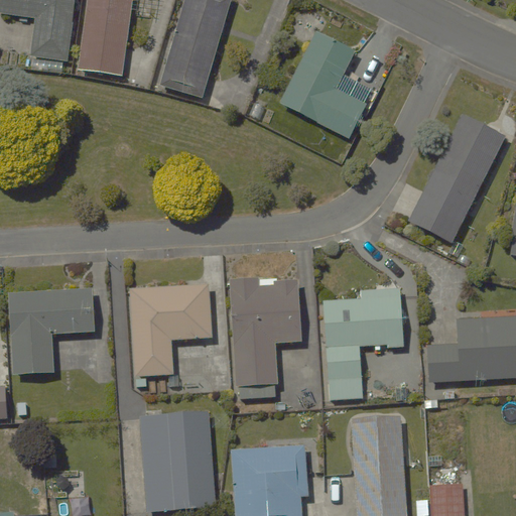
[(65,60),(72,0),(0,0),(0,11),(33,16),(28,55),(65,60)]
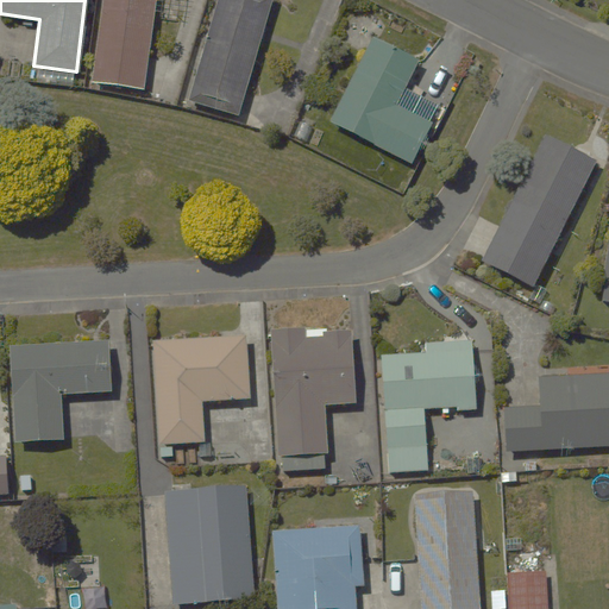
[(155,0),(101,0),(89,79),(142,87),(155,0)]
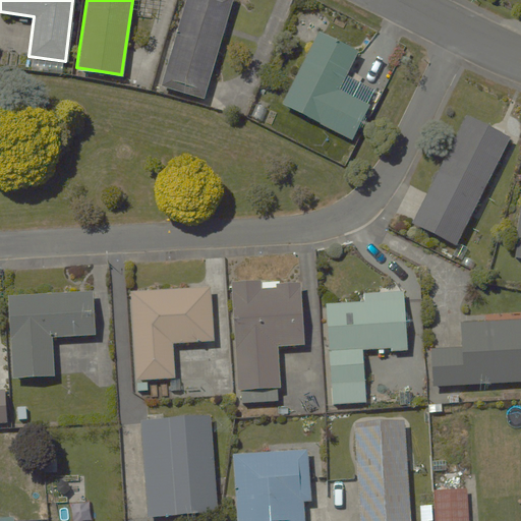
[(237,0),(187,0),(158,83),(201,99),(237,0)]
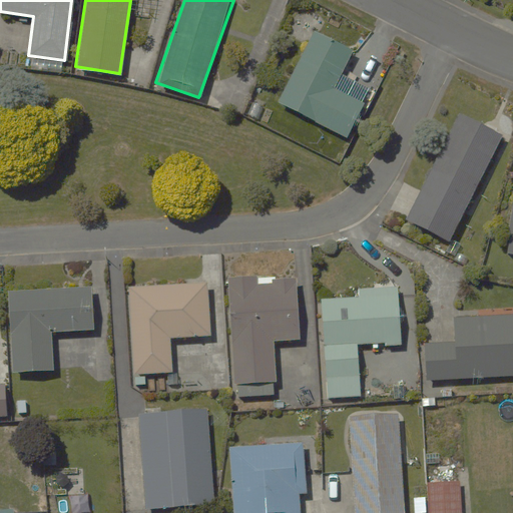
[(317,27),(279,100),(347,136),(372,89),(340,73),(354,47),(317,27)]
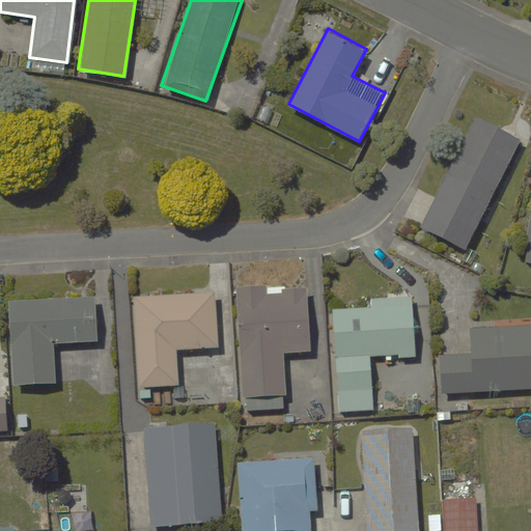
[(524,139),(474,115),(422,225),(471,249),(524,139)]
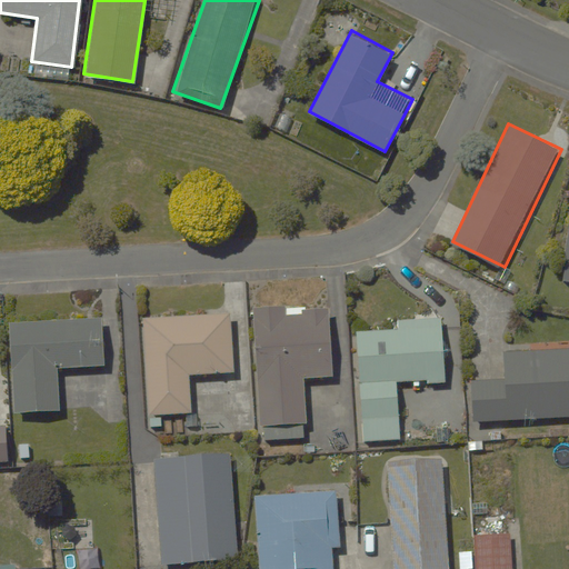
[(568,279),(568,205),(555,277),(568,279)]
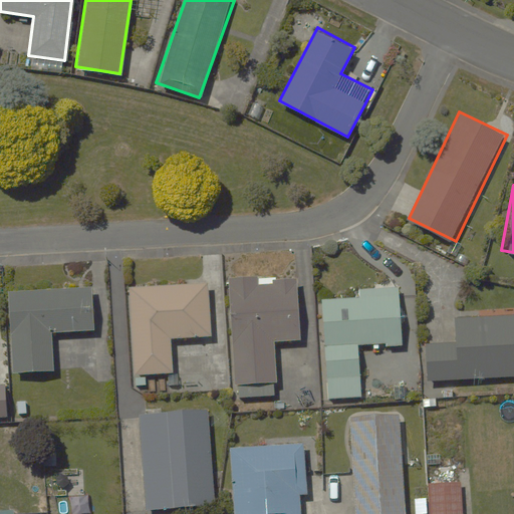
[(291,266),(224,273),(234,381),(277,377),(273,341),(298,339),(291,266)]
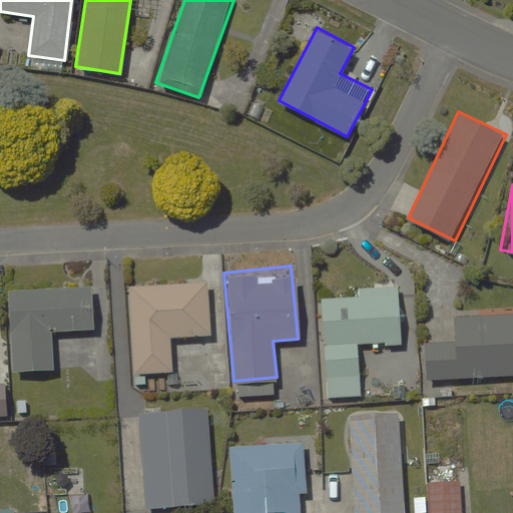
[(206,275),(127,279),(132,373),(170,371),(168,337),(209,335),(206,275)]
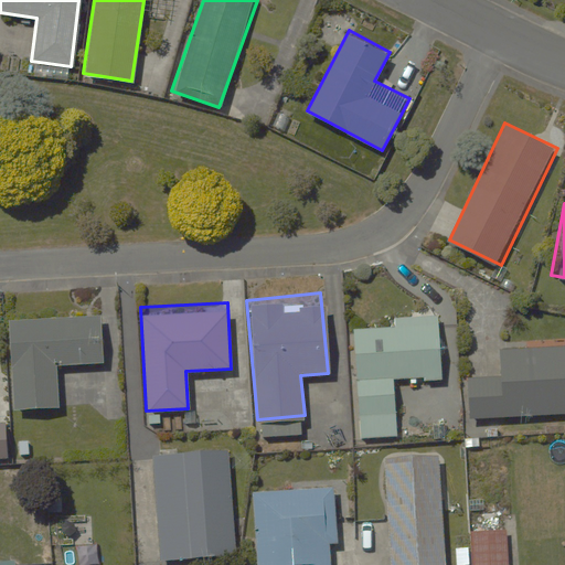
[(100,312),(9,318),(14,408),(57,406),(55,364),(103,362),(100,312)]
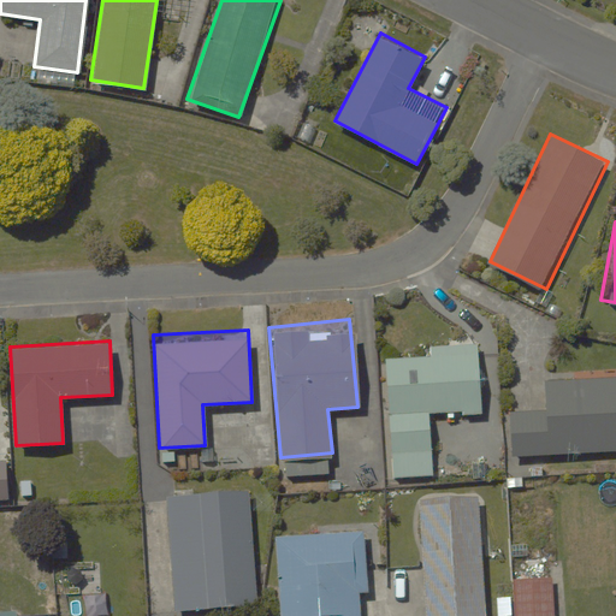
[(463,409),(463,413),(483,413),(480,342),(428,343),(428,354),(388,355),(390,475),(431,474),(430,410),(446,410),(446,419),(456,418),(456,409),(463,409)]
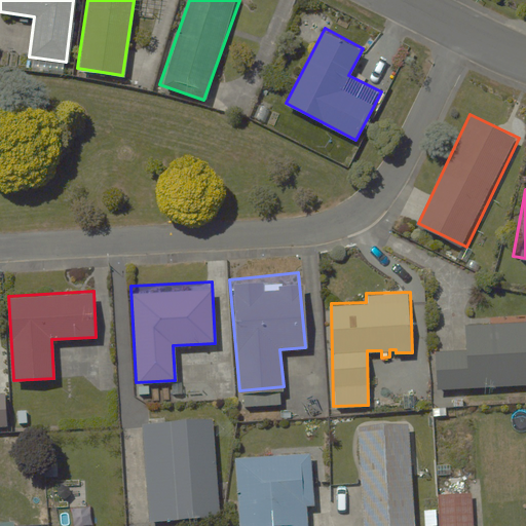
[(434,346),(435,385),(525,382),(525,320),(465,322),(466,346),(434,346)]
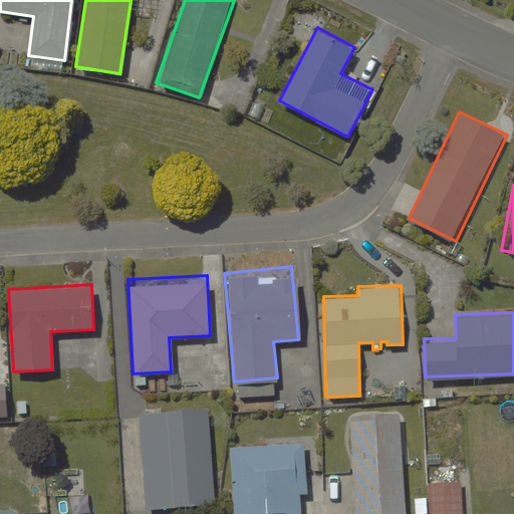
[(29,417),(28,397),(15,397),(16,418),(29,417)]
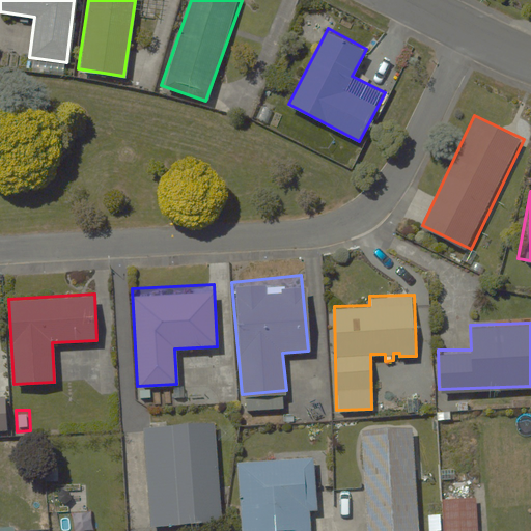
[(222,519),(214,423),(141,429),(149,524),(222,519)]
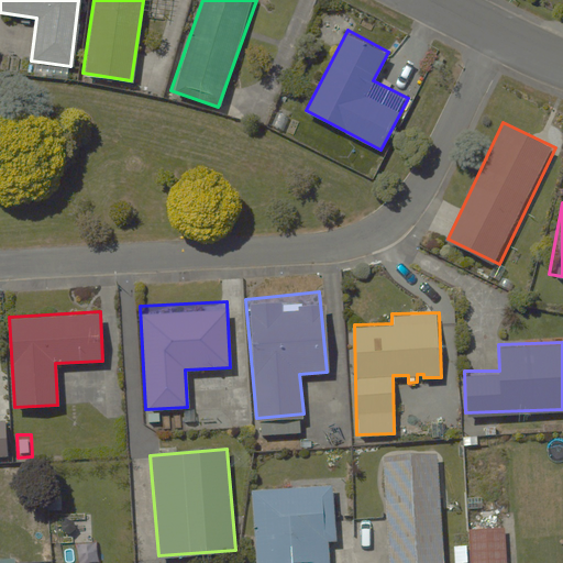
[(445,559),(439,451),(379,454),(386,562),(445,559)]
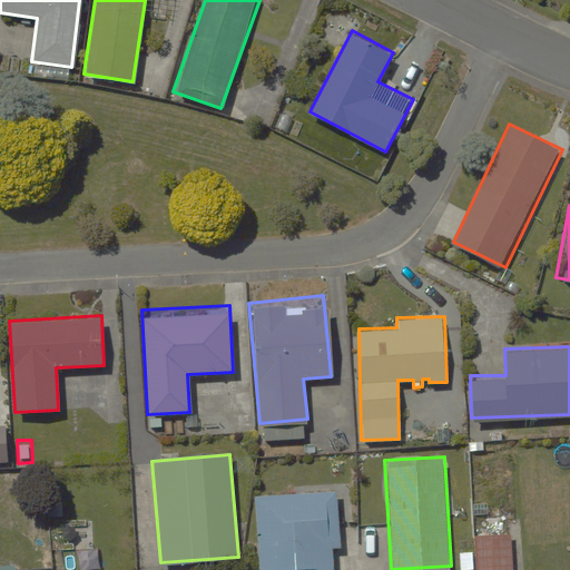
[(337,483),(253,490),(259,569),(328,569),(327,548),(343,547),(337,483)]
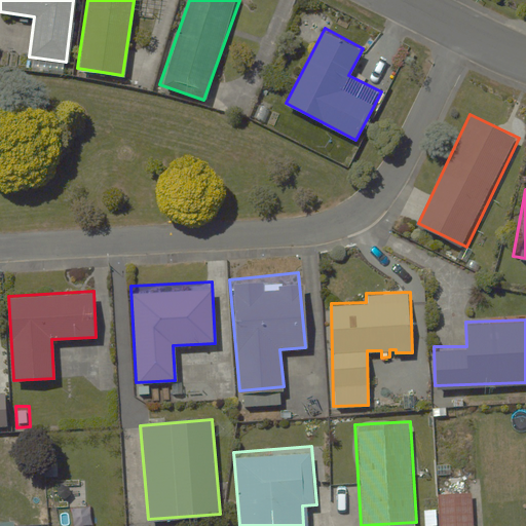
[(457,488),(435,489),(437,525),(473,525),(470,474),(456,475),(457,488)]
